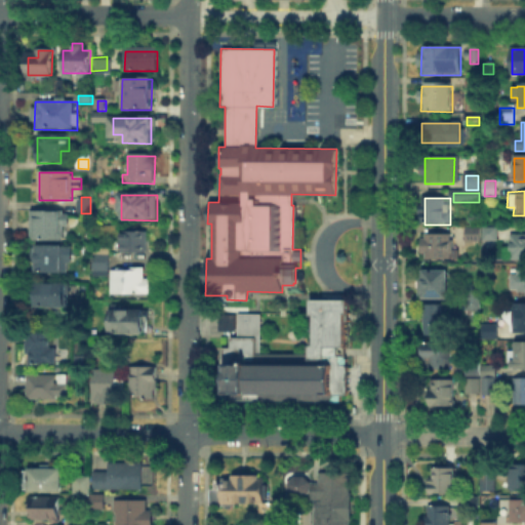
[(68,213),(68,241),(32,241),(33,213),(68,213)]
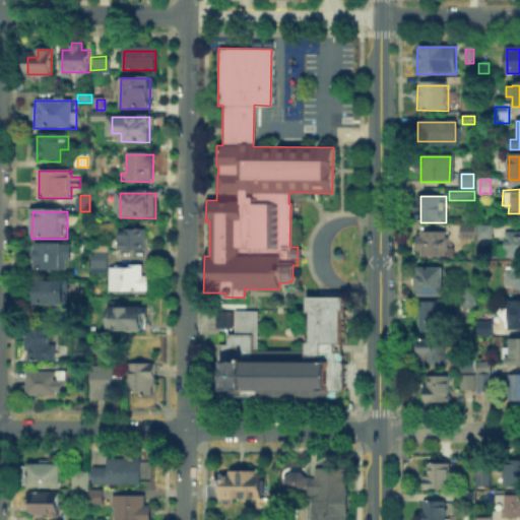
[(462,238),(462,226),(475,226),(475,238),(462,238)]
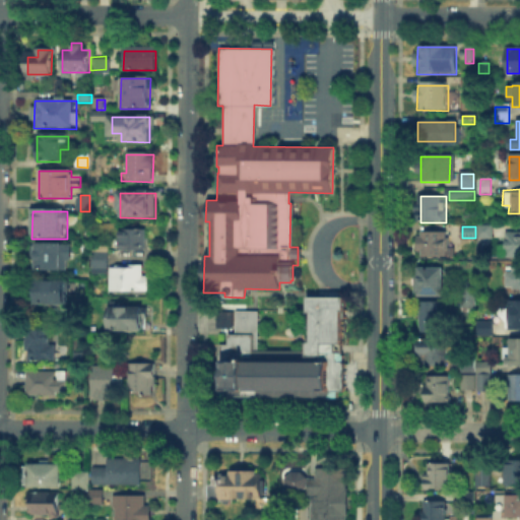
[(480,237),(480,226),(493,226),(493,238),(480,237)]
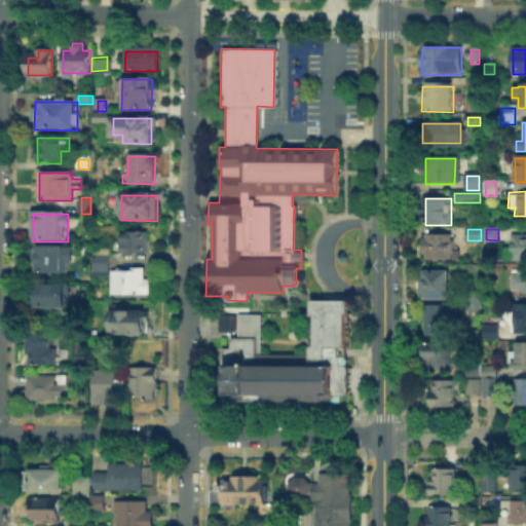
[(146,230),(146,251),(122,251),(122,230),(146,230)]
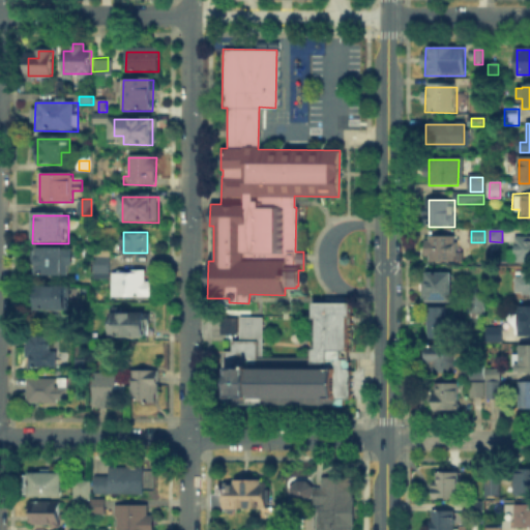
[(427,238),(458,238),(458,262),(427,262),(427,238)]
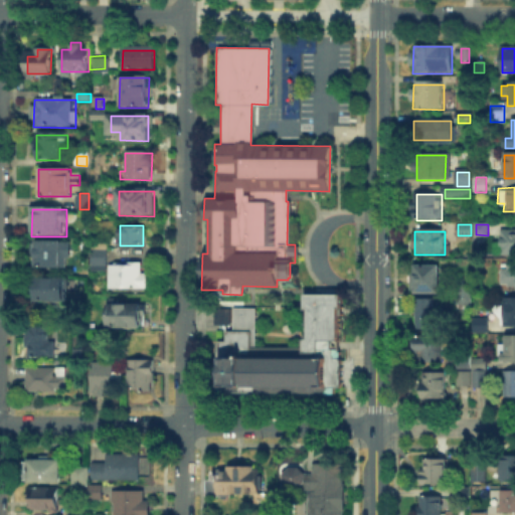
[(514,255),(501,255),(501,231),(514,231),(514,255)]
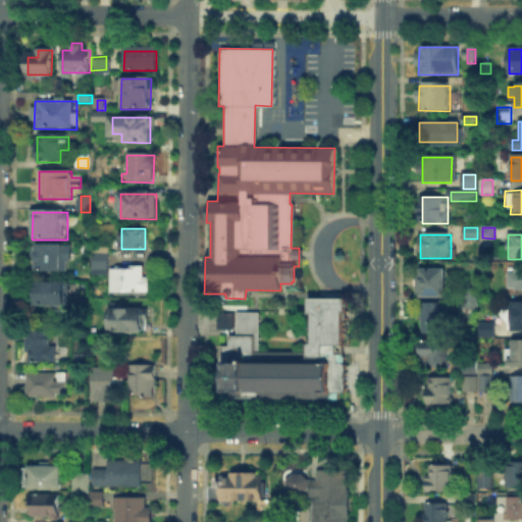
[(109,256),(94,256),(94,245),(109,245),(109,256)]
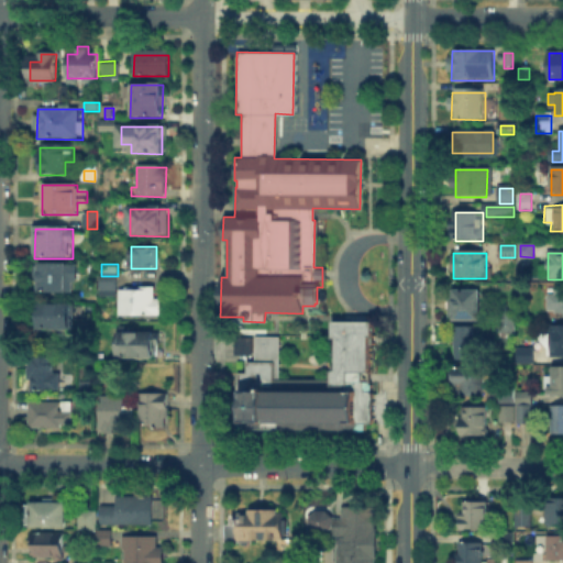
[(41,291),(41,267),(67,267),(67,291),(41,291)]
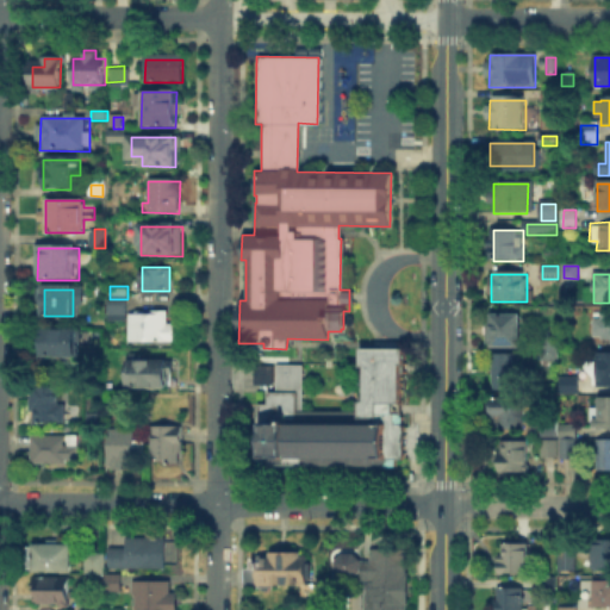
[(128,299),(128,322),(111,322),(111,299),(128,299)]
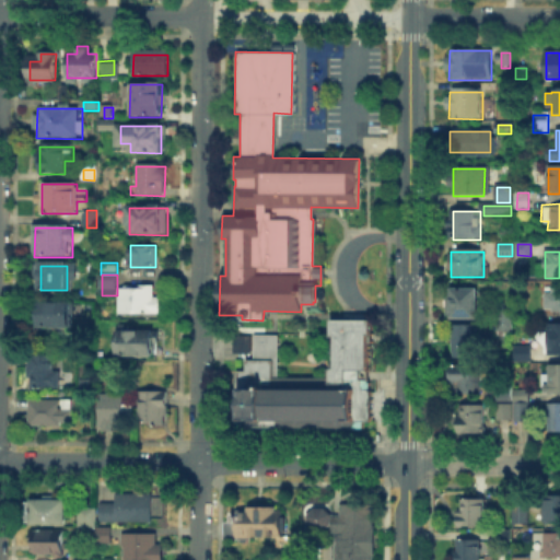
[(120,289),(154,289),(154,295),(164,295),(164,316),(119,316),(120,289)]
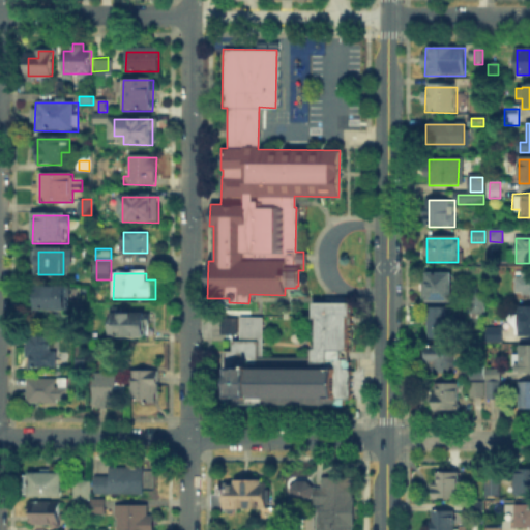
[(529,295),(519,295),(519,274),(529,274),(529,295)]
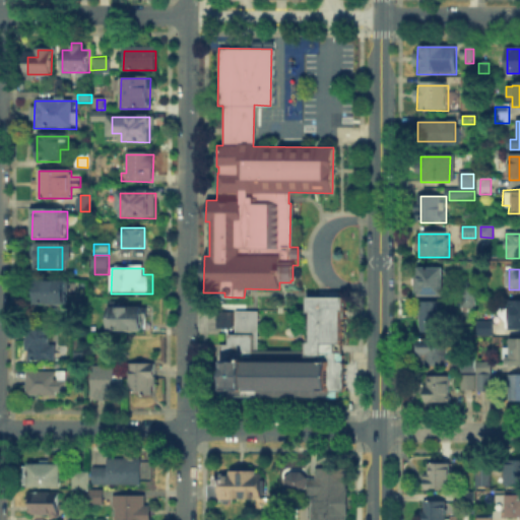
[(446,271),(446,298),(414,298),(414,271),(446,271)]
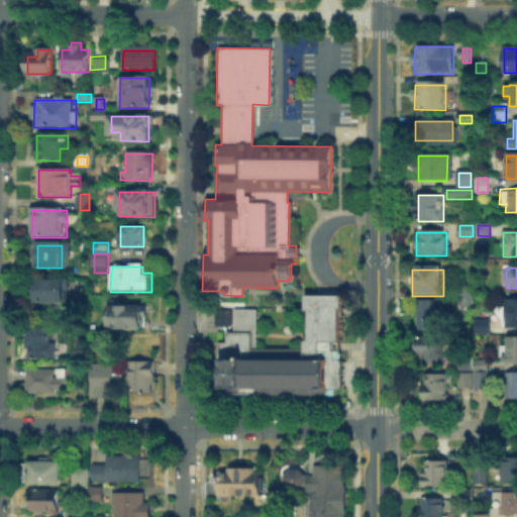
[(458,306),(458,279),(476,279),(476,307),(458,306)]
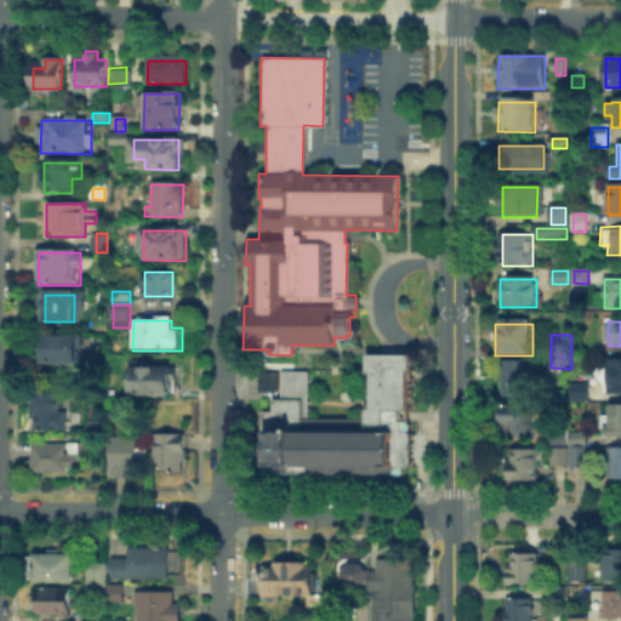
[(47,340),(79,340),(79,364),(47,364),(47,340)]
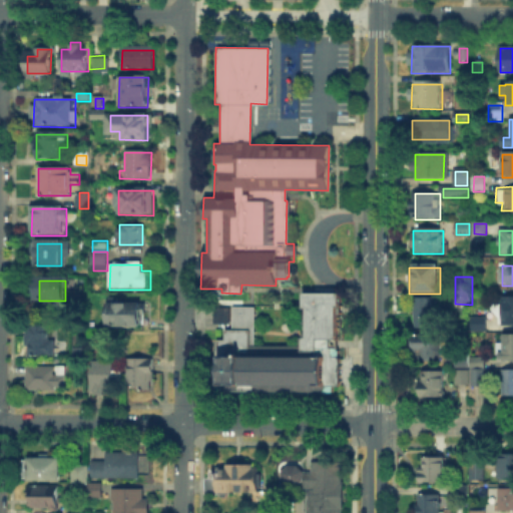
[(300,292),(338,292),(338,307),(334,308),(335,356),(337,355),(338,387),(330,387),(330,392),(315,392),(315,385),(219,387),(219,361),(213,361),(213,339),(222,339),(222,329),(229,329),(229,306),(252,305),(252,345),(301,345),(300,336),(303,336),(303,309),(300,309),(300,292)]
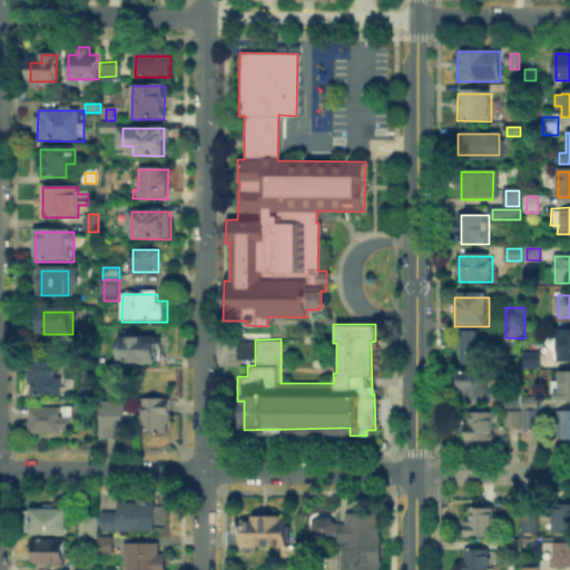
[(569,331),(569,361),(559,361),(560,331),(569,331)]
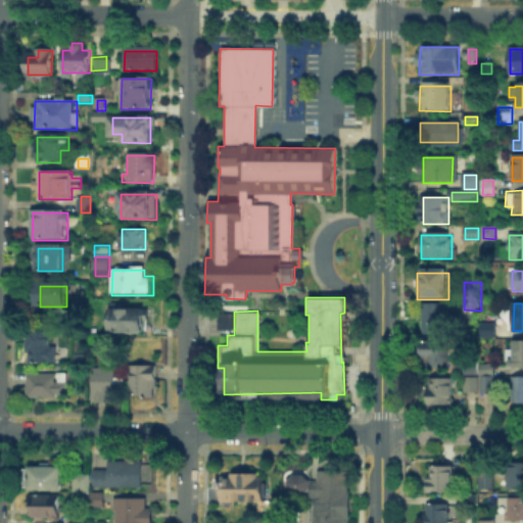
[(425,307),(453,307),(452,334),(425,334),(425,307)]
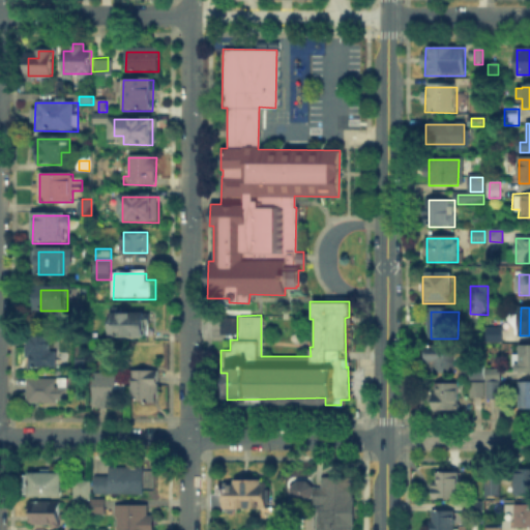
[(114,337),(114,315),(146,315),(146,337),(114,337)]
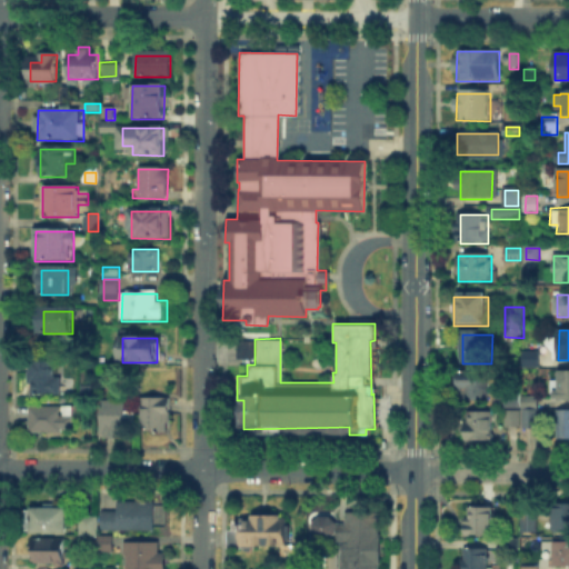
[(235,358),(252,358),(253,339),(235,339),(235,358)]
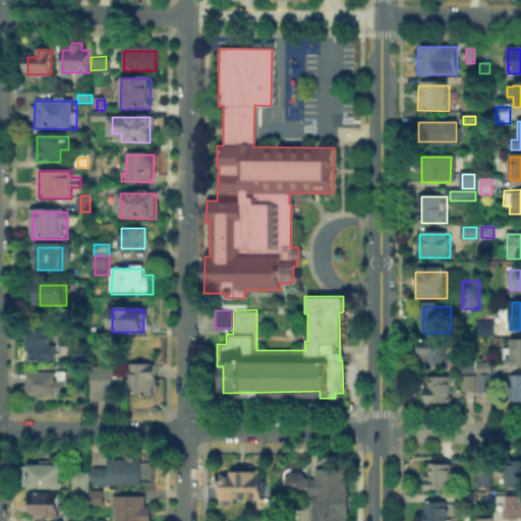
[(479,335),(479,323),(495,323),(495,335),(479,335)]
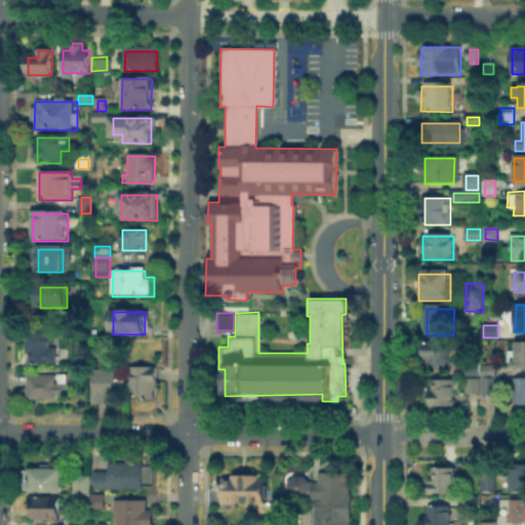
[(50,333),(50,350),(58,350),(58,367),(30,367),(30,333),(50,333)]
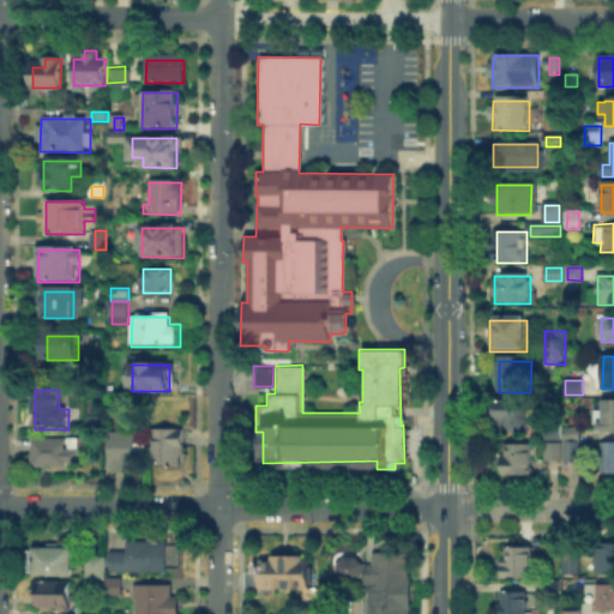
[(497,402),(523,402),(523,435),(497,434),(497,402)]
